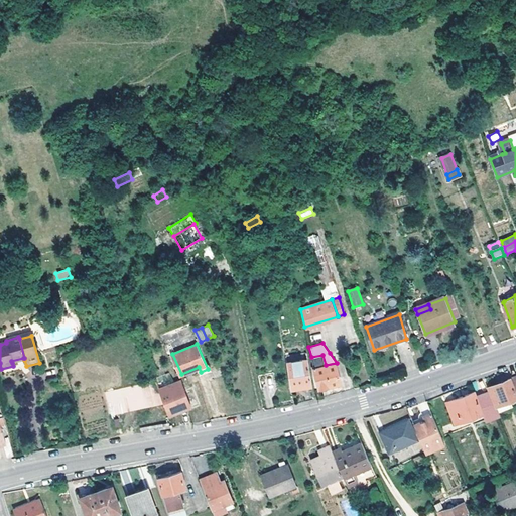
[(286,363),(307,359),(305,352),(284,356),(286,363)]
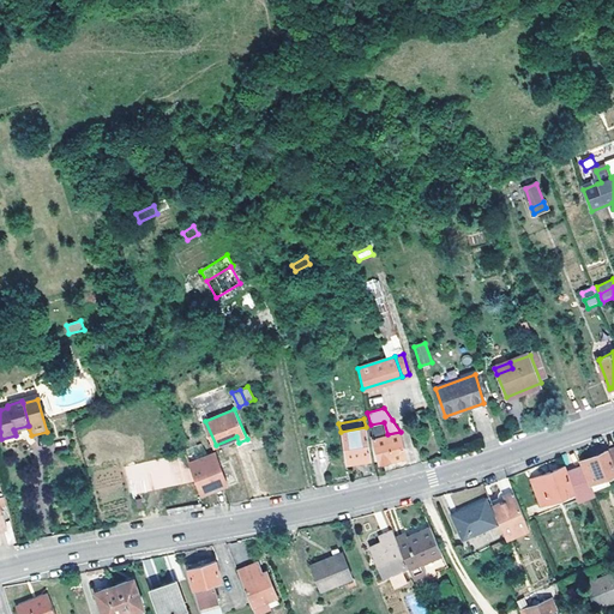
[(384,422),(371,425),(380,462),(383,461),(403,455),(407,455),(401,432),(387,434),(384,422)]
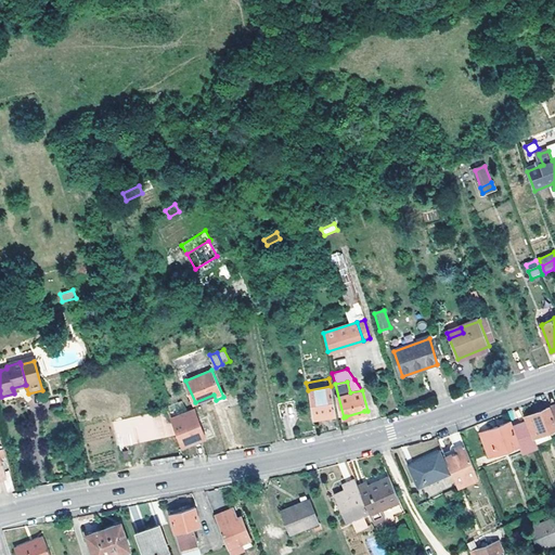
[(335,413),(331,386),(308,390),(313,417),(335,413)]
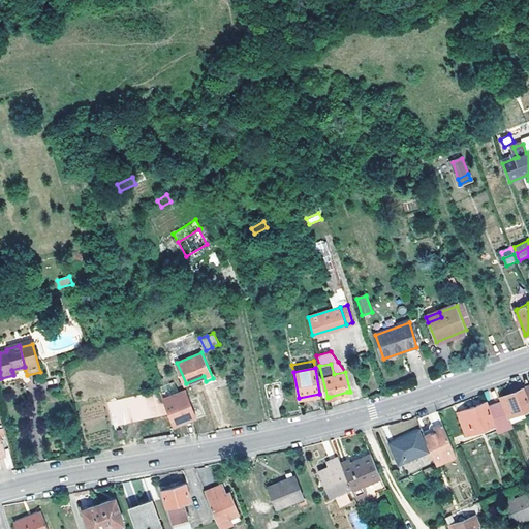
[(503,401),(509,415),(528,408),(528,385),(501,396),(503,401)]
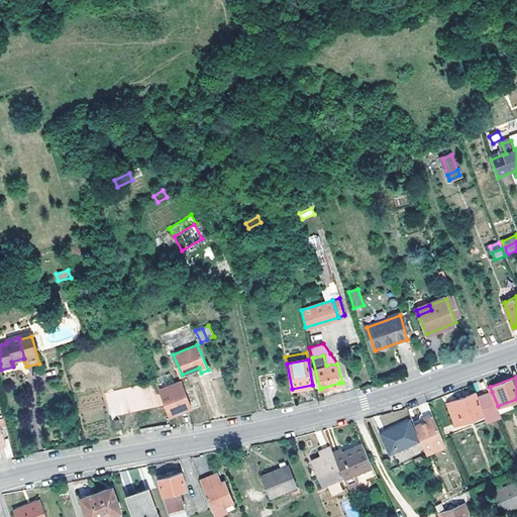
[(179,378),(157,386),(167,413),(189,404),(184,391),(183,391),(181,386),(182,385),(179,378)]
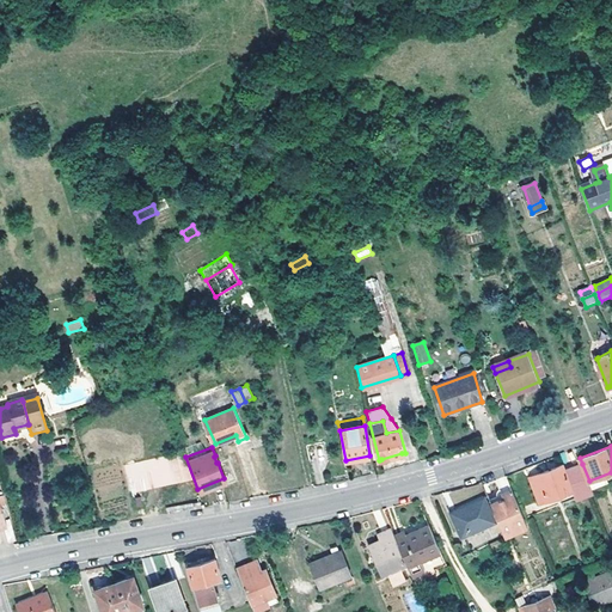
[(565,471),(573,490),(576,500),(594,494),(593,488),(589,481),(582,464),(580,458),(577,451),(560,457),(563,465),(565,471)]
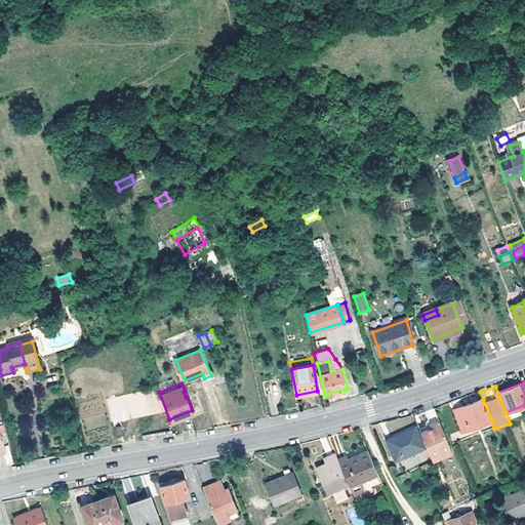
[(112,422),(155,415),(151,391),(108,398),(112,422)]
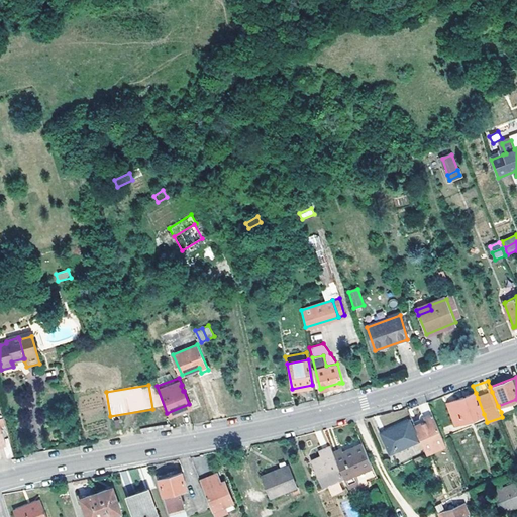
[(455,424),(484,414),(478,398),(476,393),(448,403),(455,424)]
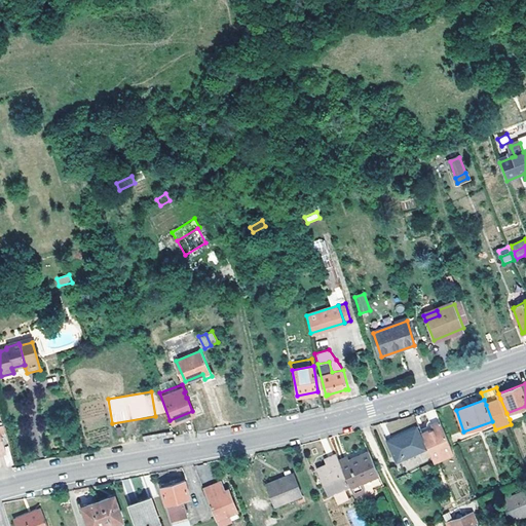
[(525,406),(506,413),(510,419),(525,412),(525,406)]
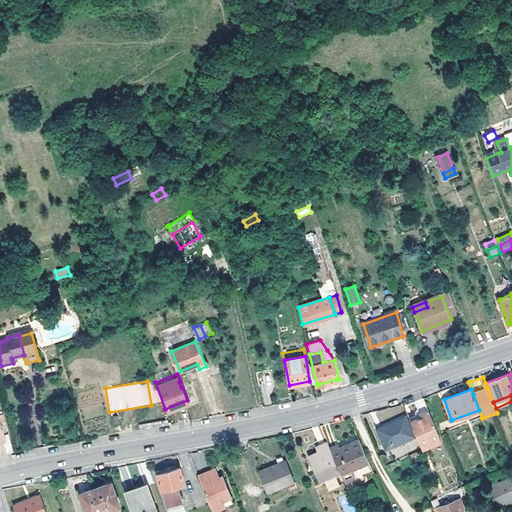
[(424,398),(414,401),(417,409),(415,412),(416,415),(417,418),(411,421),(422,446),(432,441),(435,445),(443,441),(424,398)]
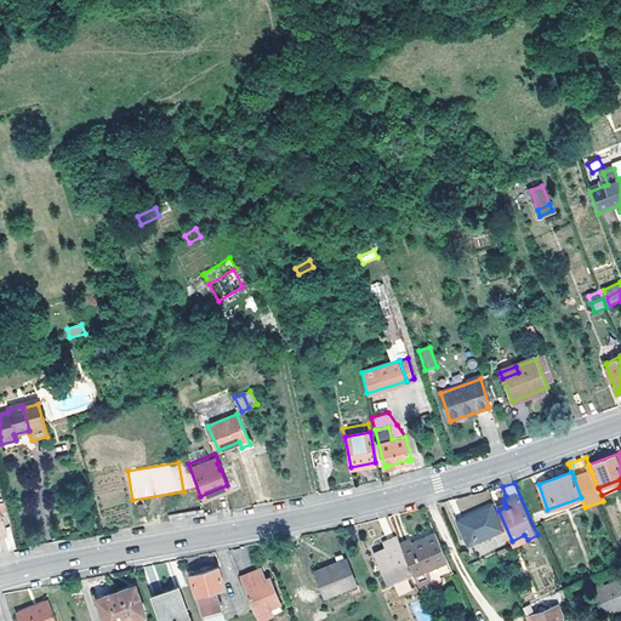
[(491,506),(459,522),(469,545),(502,529),(491,506)]
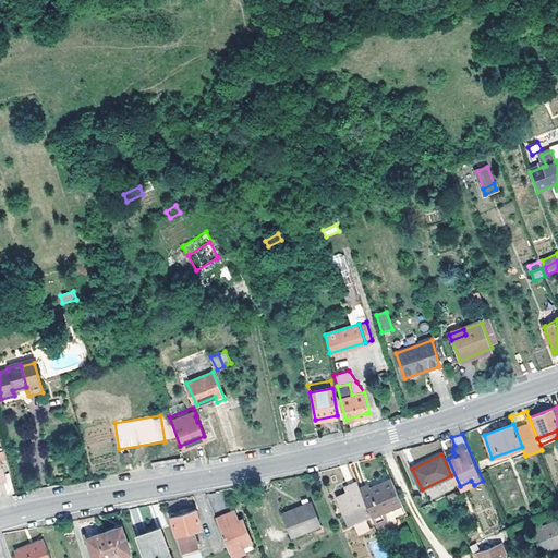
[(407,517),(405,514),(390,480),(372,487),(371,485),(362,488),(373,513),(375,519),(380,532),(398,524),(396,521),(407,517)]
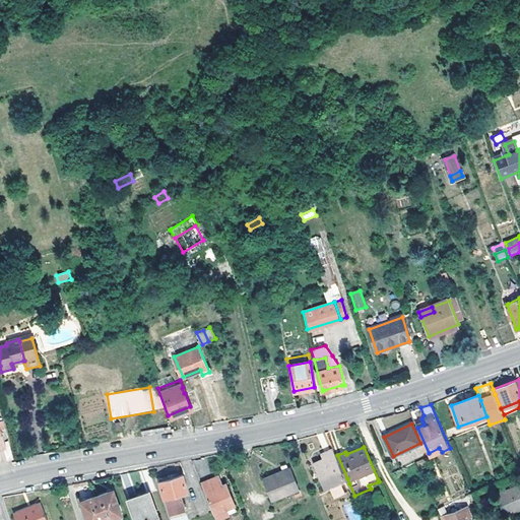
[(429,453),(430,455),(431,456),(442,452),(439,448),(429,453)]
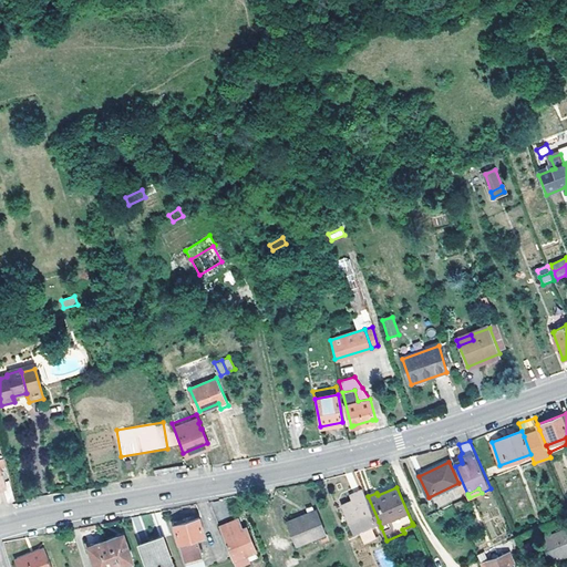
[(368,496),(366,490),(352,495),(354,500),(344,504),(356,532),(379,522),(368,496)]
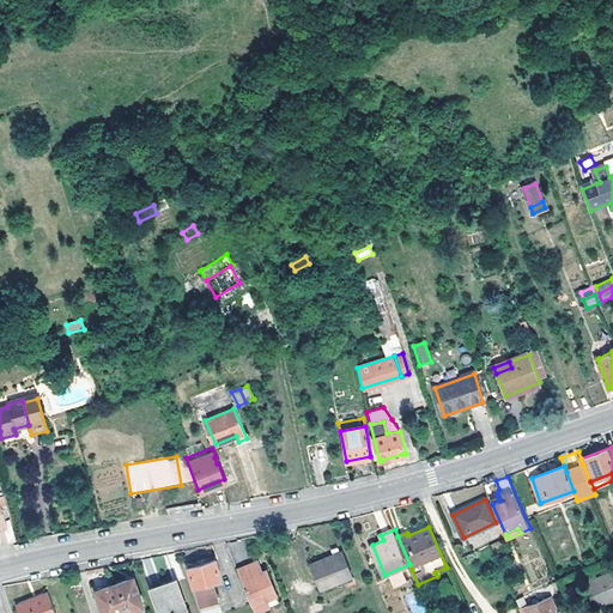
[(310,564),(321,589),(352,576),(341,551),(310,564)]
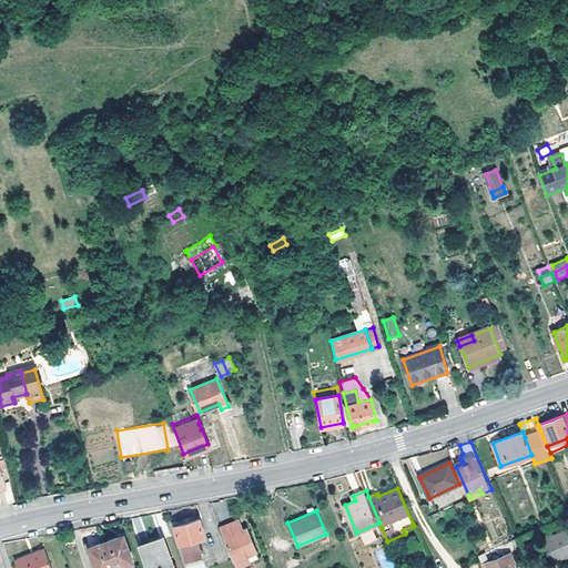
[(205,535),(200,518),(195,519),(175,525),(180,543),(182,541),(189,567),(206,567),(199,536),(205,535)]
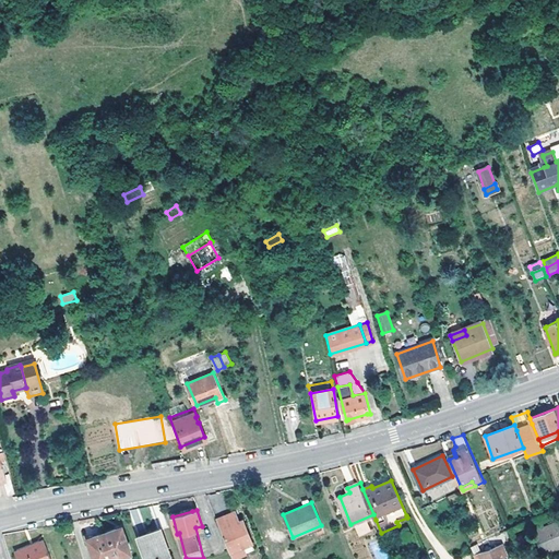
[(234,511),(216,519),(229,550),(242,545),(247,543),(238,521),(234,511)]
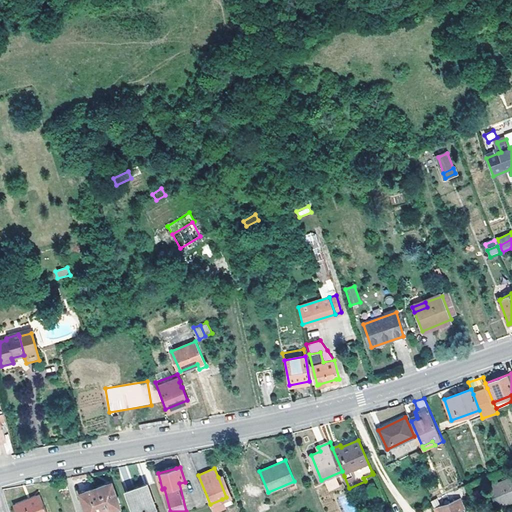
[(344,476),(342,471),(321,480),(323,484),(344,476)]
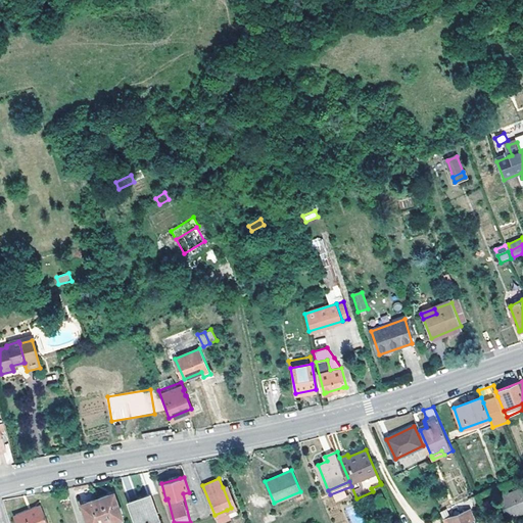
[(226,486),(223,487),(231,508),(234,507),(226,486)]
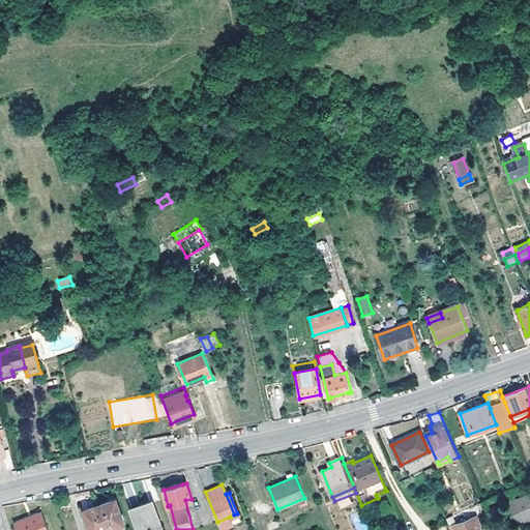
[(529,495),(507,505),(516,525),(529,519),(529,495)]
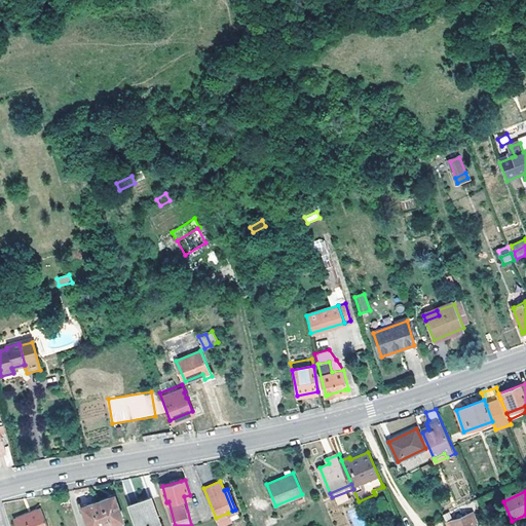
[(103,525),(123,519),(114,494),(82,505),(88,525),(103,525)]
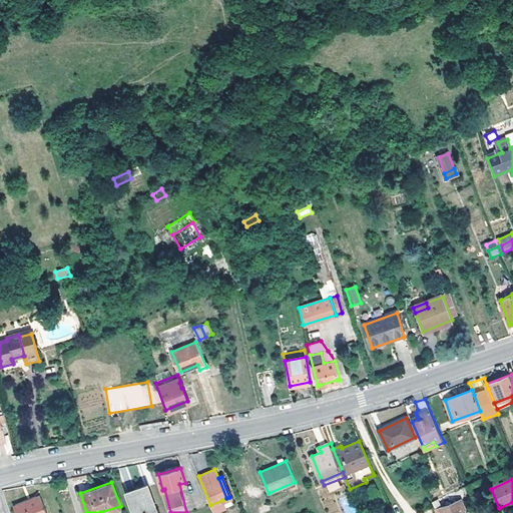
[(133,512),(140,512),(155,508),(147,485),(126,492),(133,512)]
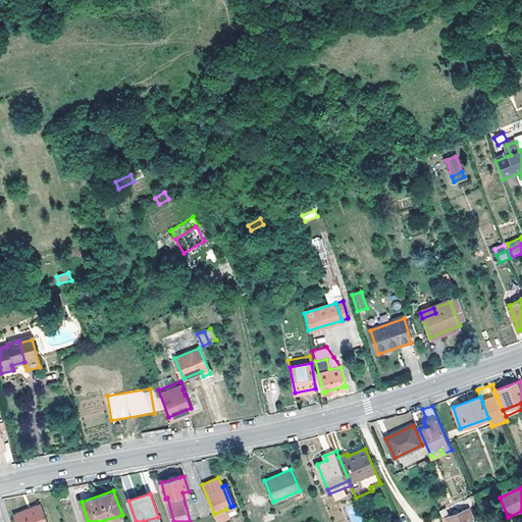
[(364,521),(360,503),(347,506),(350,521),(364,521)]
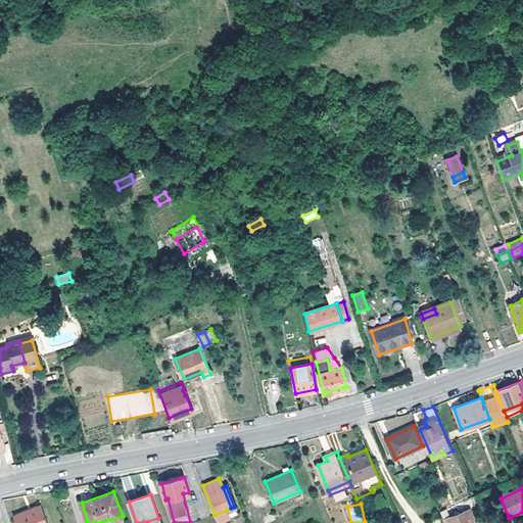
[(48,522),(40,505),(28,511),(33,521),(33,522),(48,522)]
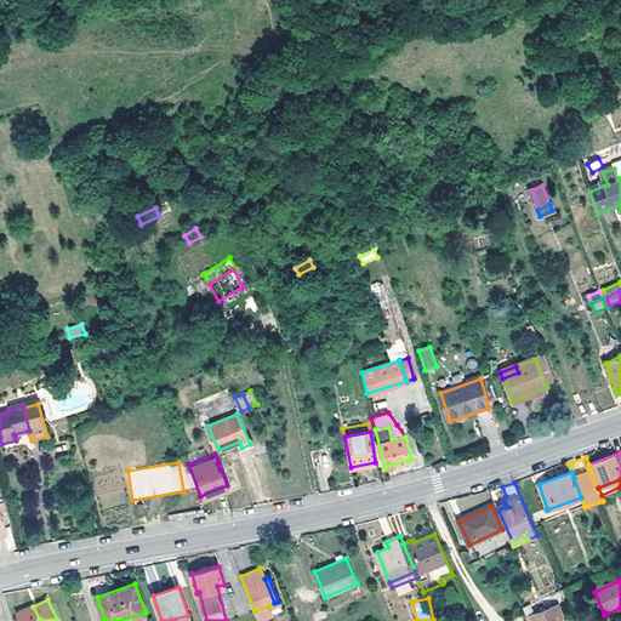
[(269,605),(255,611),(257,620),(273,614),(269,605)]
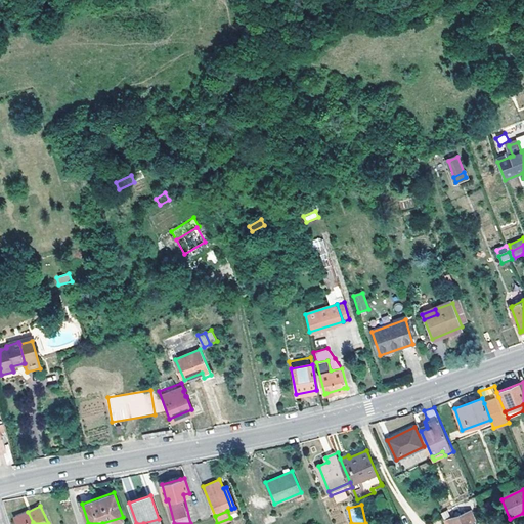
[(471,511),(445,522),(446,523),(467,523),(471,523),(470,521),(474,518),(471,511)]
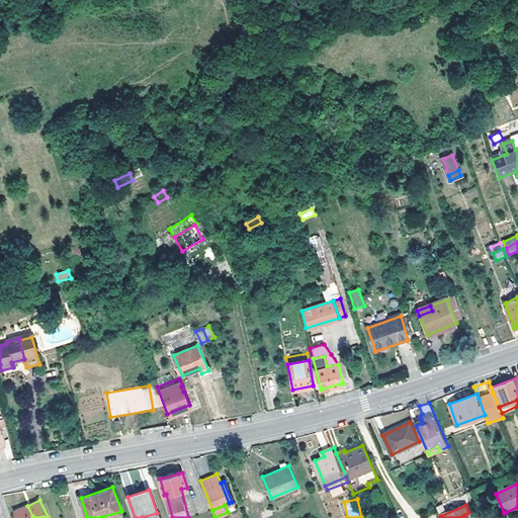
[(17,517),(32,517),(32,516),(27,506),(14,511),(17,517)]
